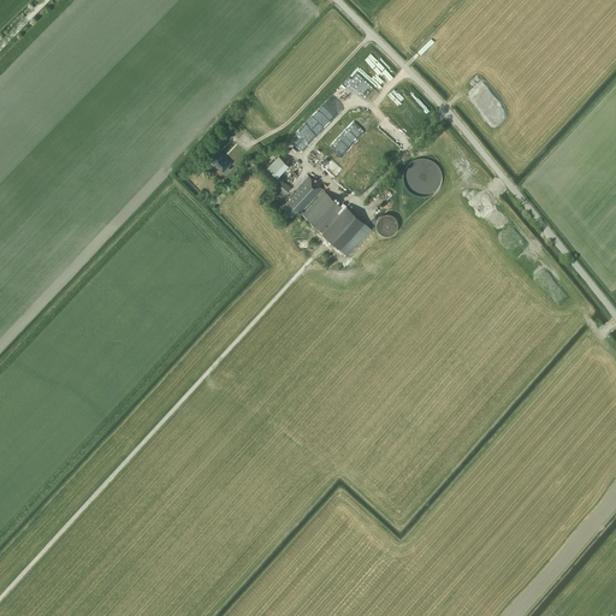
[(349,126),(333,144),(345,155),(361,137),(349,126)]
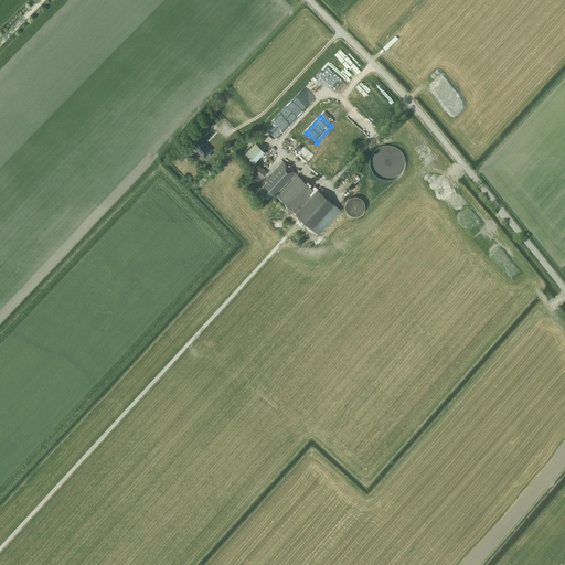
[(277,139),(283,134),(274,123),(267,128),(277,139)]
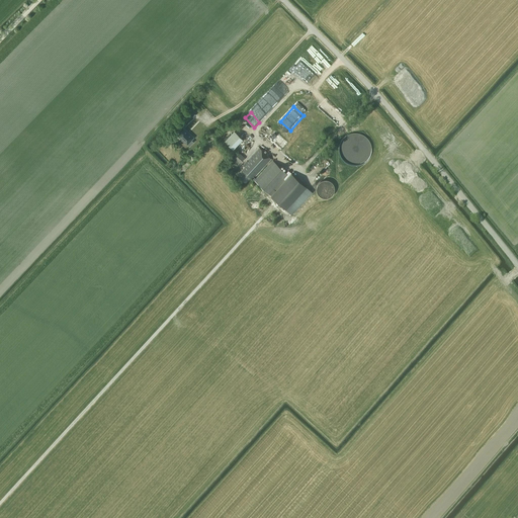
[(184,128),(178,135),(188,144),(190,147),(194,142),(192,140),(194,138),(184,128)]
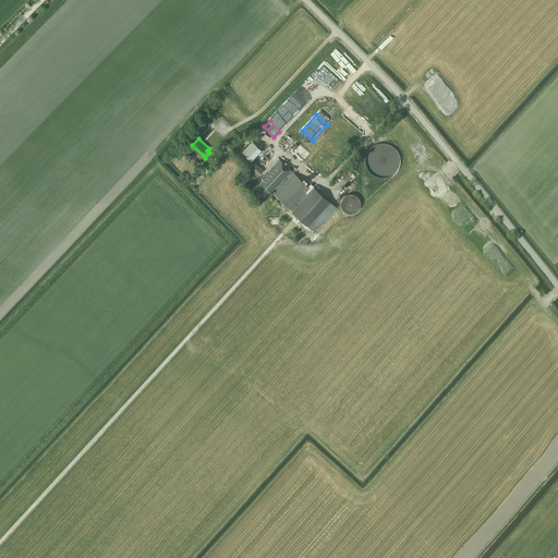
[(254,140),(244,150),(254,159),(264,148),(254,140)]
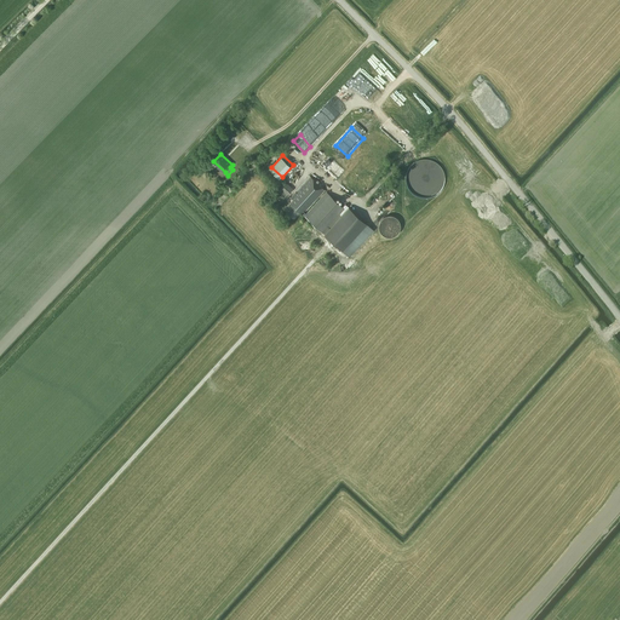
[(443,188),(445,164),(413,162),(412,189),(418,189),(418,194),(436,194),(436,188),(443,188)]
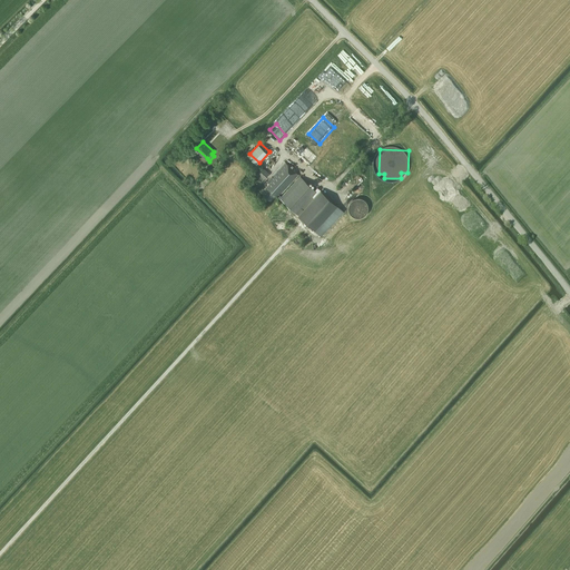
[(272,200),(277,195),(279,197),(300,176),(286,163),(269,179),(271,180),(268,183),(269,184),(262,192),(272,200)]
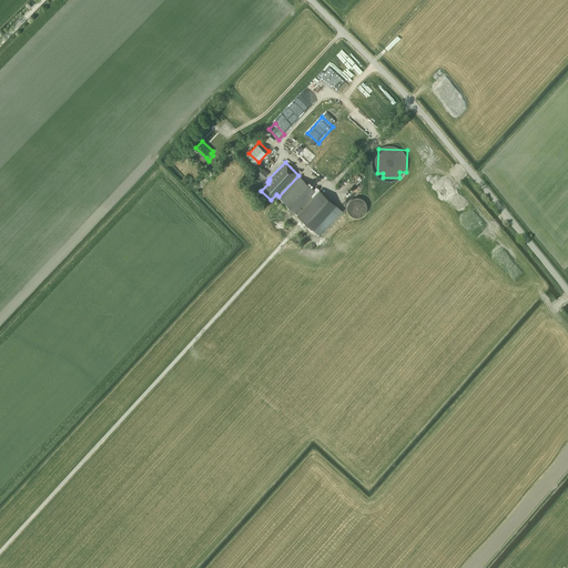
[(269,173),(262,166),(255,172),(262,179),(269,173)]
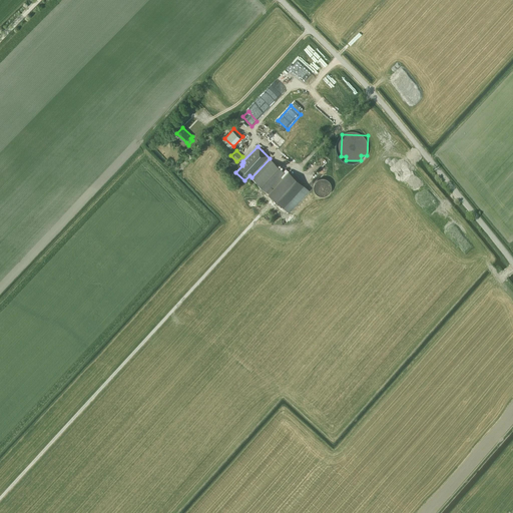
[(284,171),(271,158),(251,178),(284,207),(289,212),(310,190),(304,185),(287,168),(284,171)]
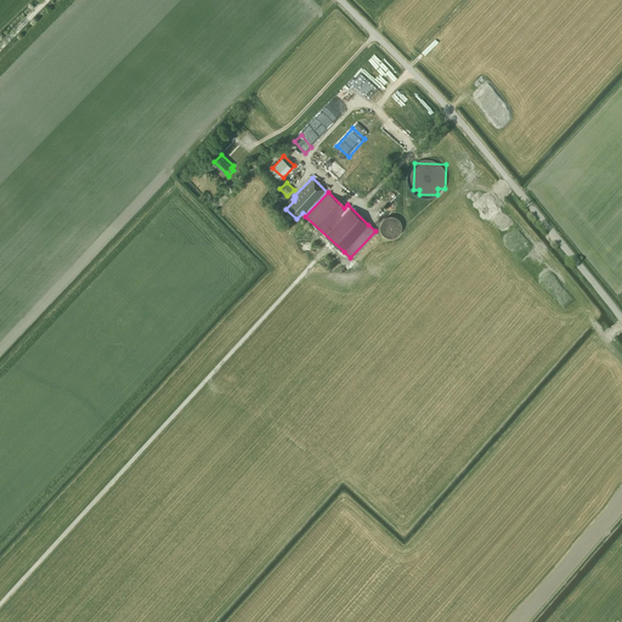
[(384,232),(400,232),(400,218),(384,218),(384,232)]
